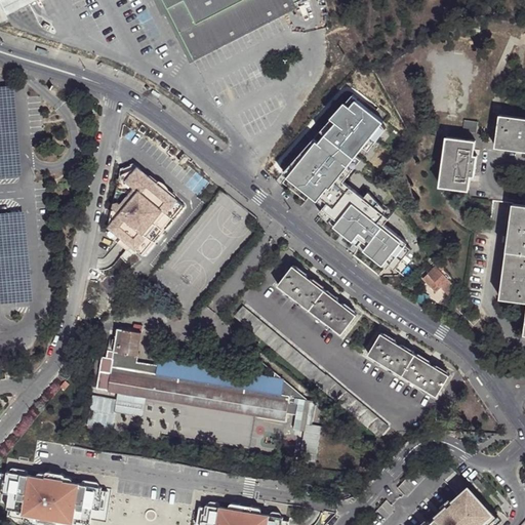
[(32,0),(0,0),(0,1),(5,12),(17,7),(29,2),(32,0)]
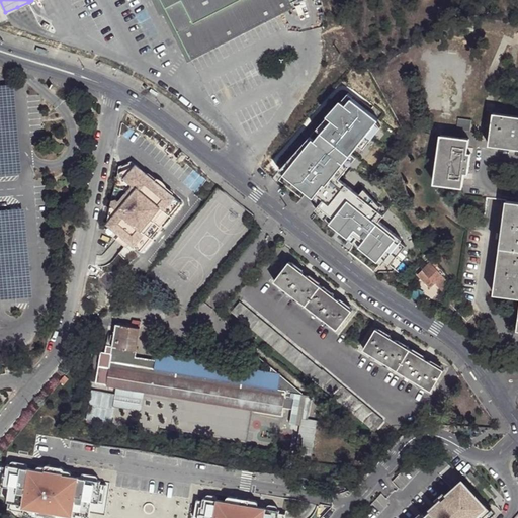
[(184,57),(188,55),(160,0),(151,0),(157,12),(160,10),(184,57)]
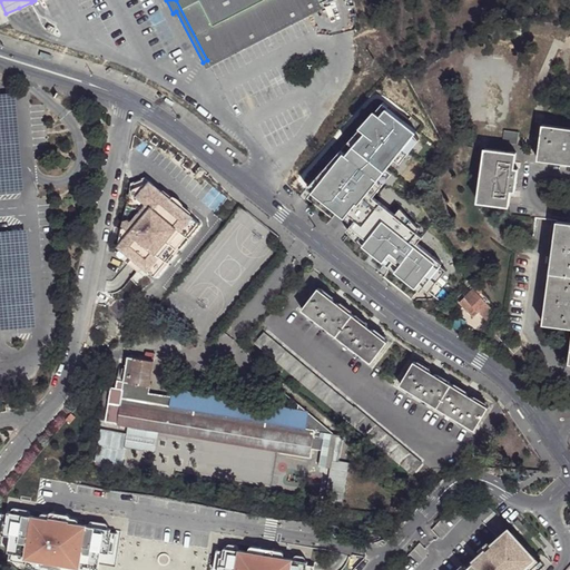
[(176,0),(207,60),(321,1),(320,0),(176,0)]
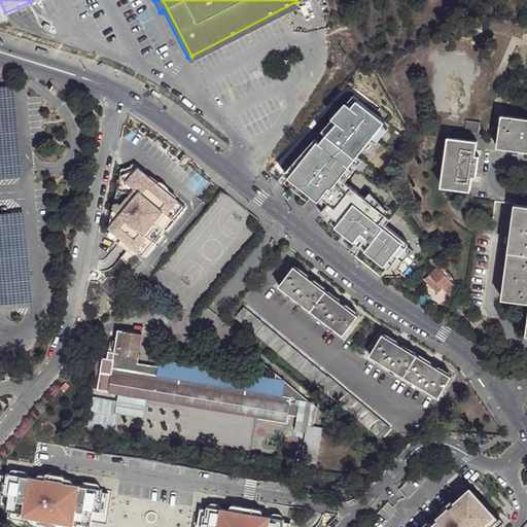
[(13,84),(0,85),(0,176),(22,175),(13,84)]
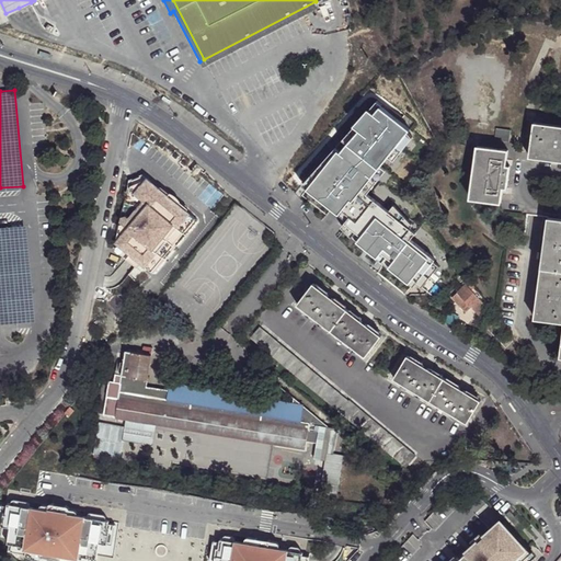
[(377,110),(379,111),(385,103),(386,102),(381,98),(313,171),(318,174),(321,171),(324,174),(328,171),(325,170),(377,110)]
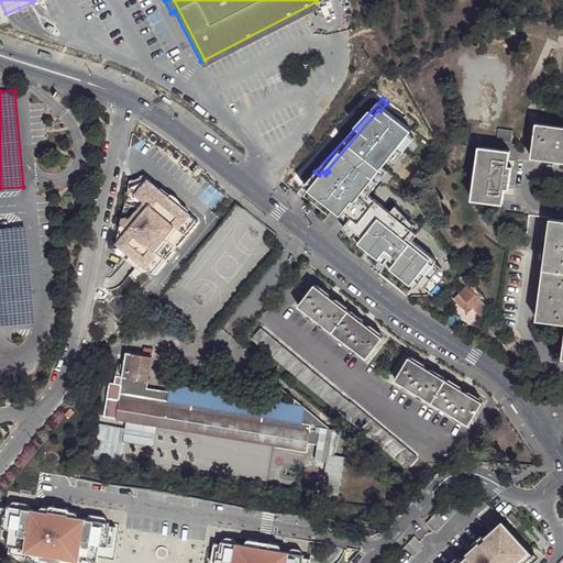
[(415,129),(386,103),(381,111),(378,110),(327,170),(329,172),(326,175),(322,172),(319,175),(315,180),(317,183),(313,187),(350,218),(346,221),(418,282),(437,261),(438,258),(414,239),(418,232),(414,227),(392,209),(371,191),(365,187),(375,175),(393,154),(412,131),(415,129)]
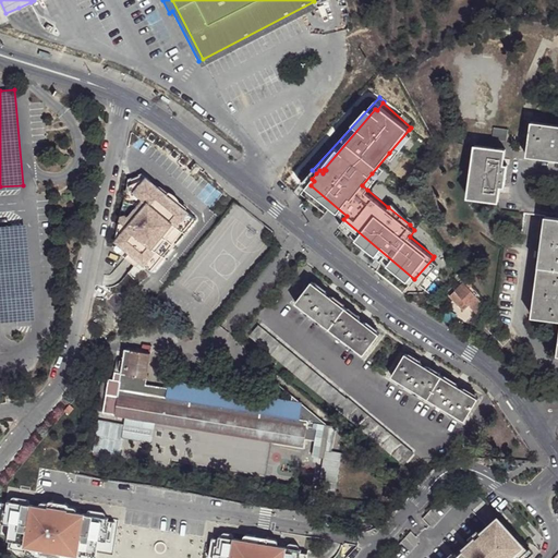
[(557,159),(557,125),(531,122),(526,156),(557,159)]
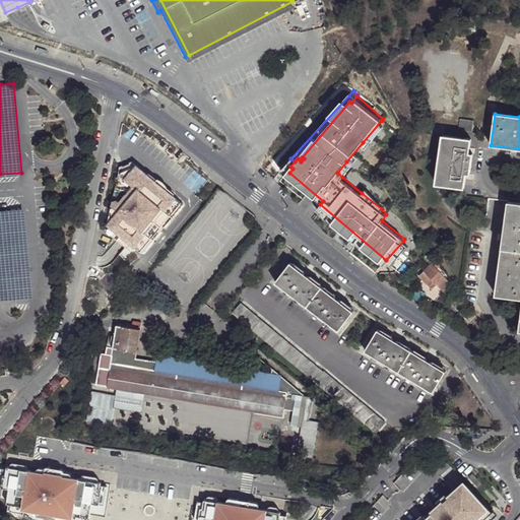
[(460,120),(459,130),(471,131),(473,121),(460,120)]
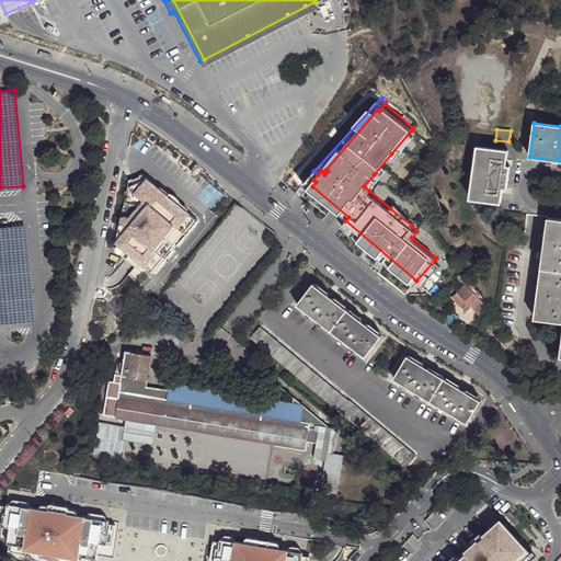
[(416,135),(411,130),(391,153),(397,158),(416,135)]
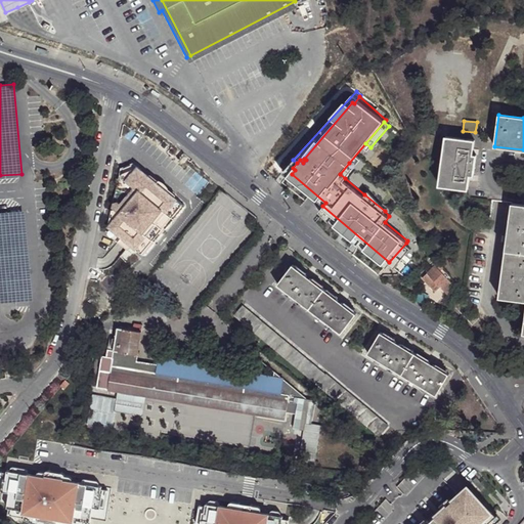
[(474,175),(477,156),(473,155),(475,140),(445,136),(439,185),(469,189),(470,175),(474,175)]
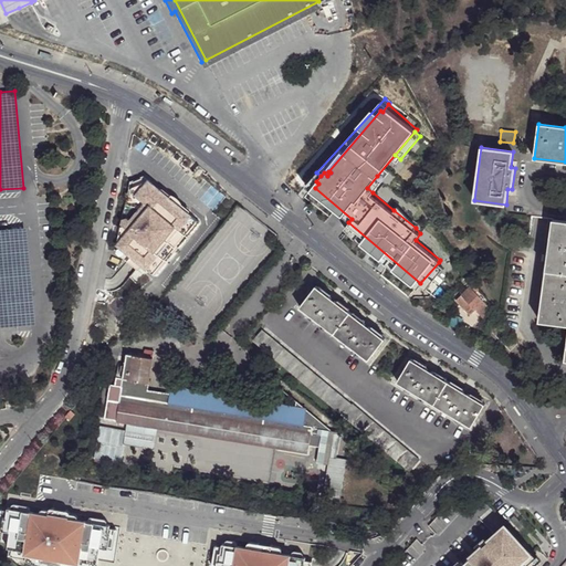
[(125,177),(123,184),(143,175),(138,171),(125,177)]
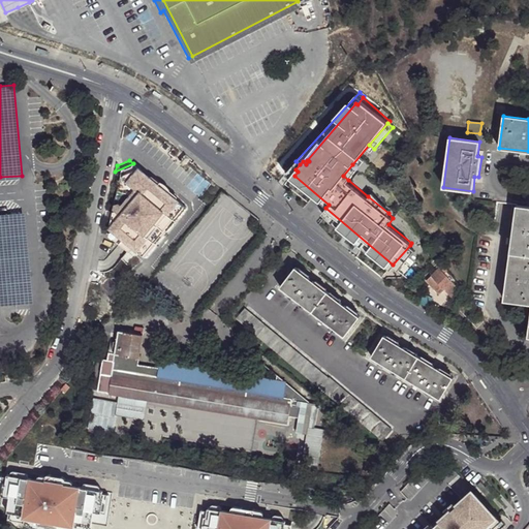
[(133,163),(115,172),(107,207),(112,216),(104,223),(107,226),(129,244),(141,252),(181,201),(133,163)]
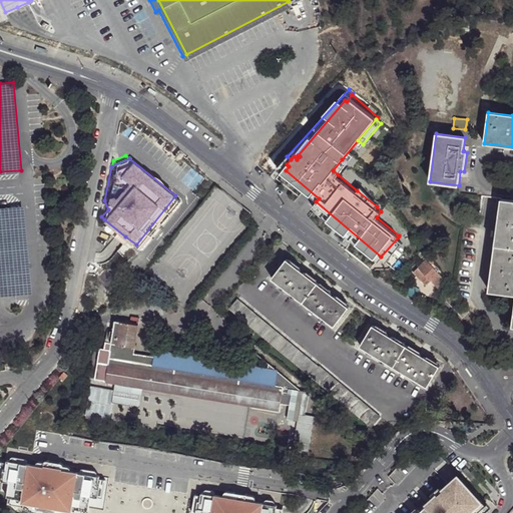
[(347,163),(342,159),(333,170),(338,174),(347,163)]
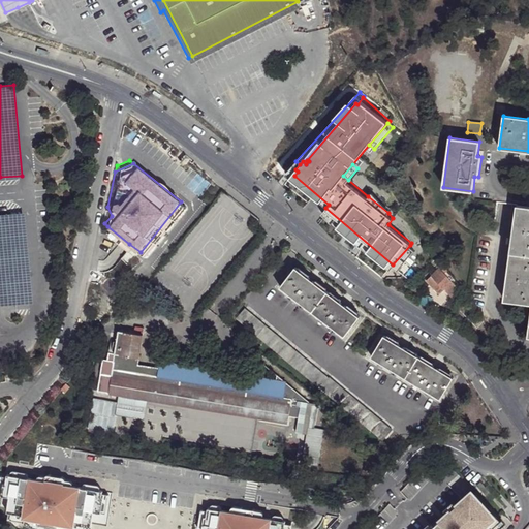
[(373,191),(368,196),(389,213),(391,211),(373,191)]
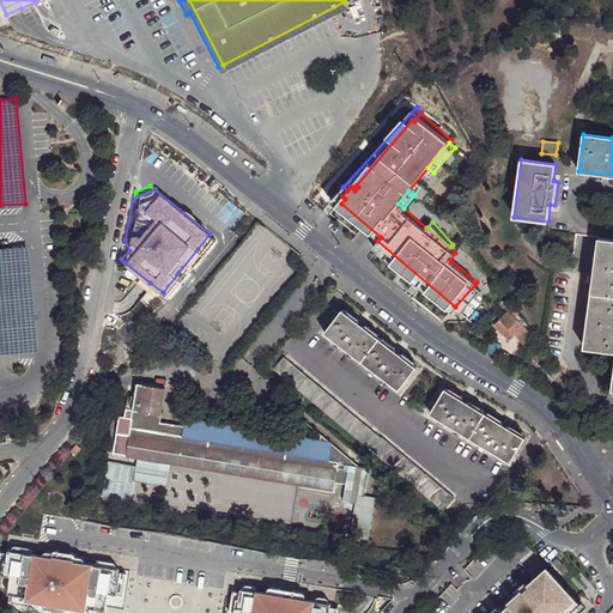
[(592,293),(612,296),(612,238),(595,237),(589,284),(593,285),(592,293)]
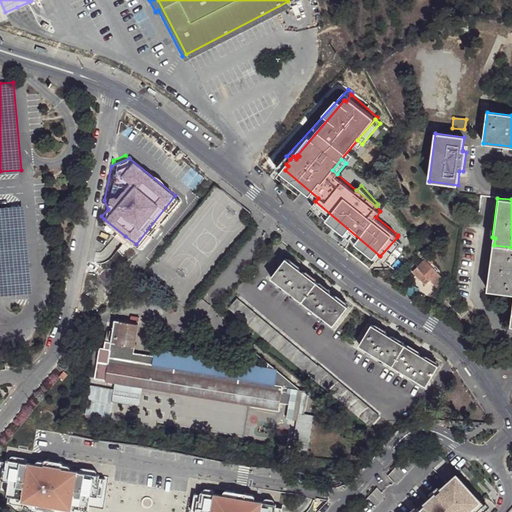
[(377,260),(380,256),(315,201),(313,204),(321,212),(377,260)]
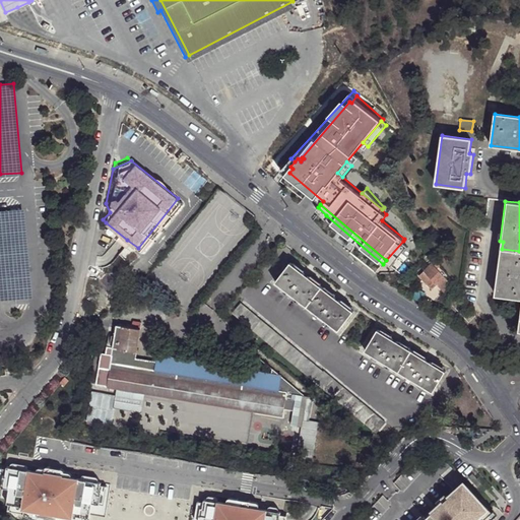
[(23,208),(0,210),(0,300),(0,301),(31,298),(23,208)]
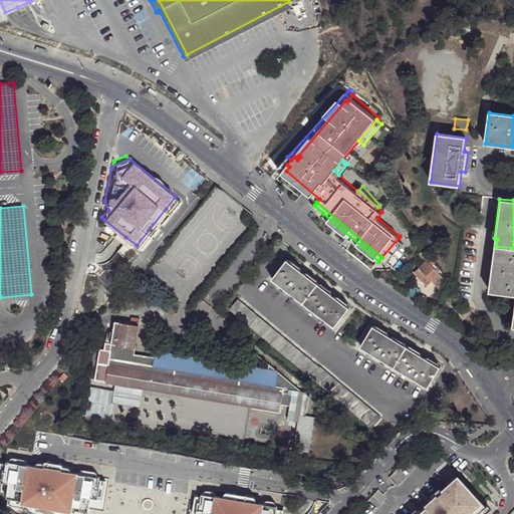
[(121,242),(125,237),(104,220),(100,225),(121,242)]
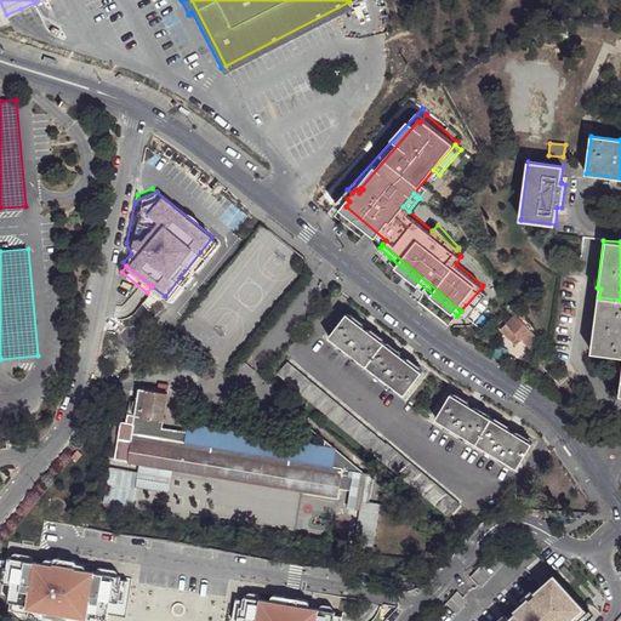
[(486,292),(482,288),(461,311),(467,315),(486,292)]
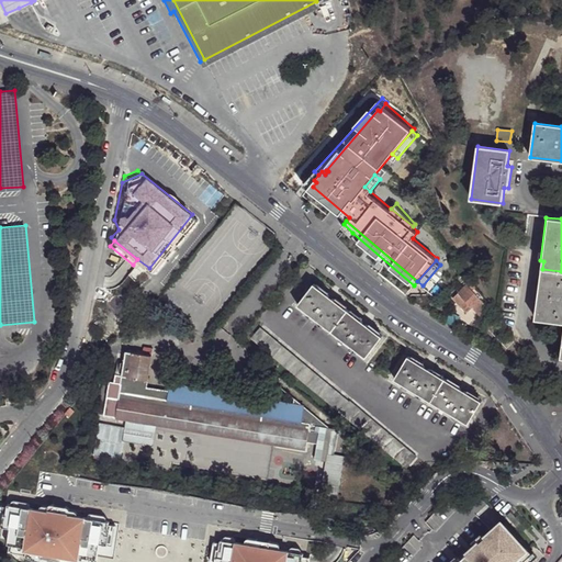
[(561,322),(561,271),(542,269),(536,317),(561,322)]
